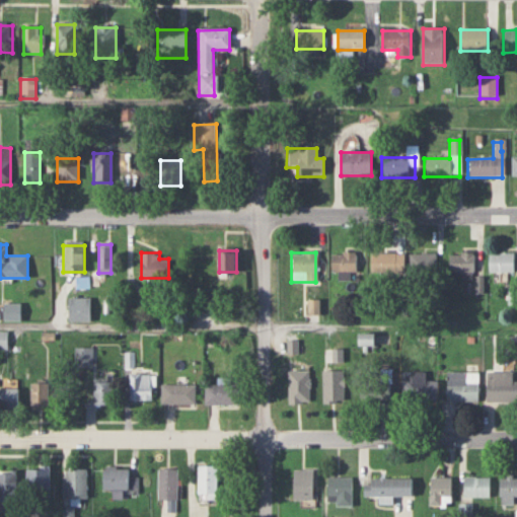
[(355,253),(329,253),(329,273),(355,273),(355,253)]
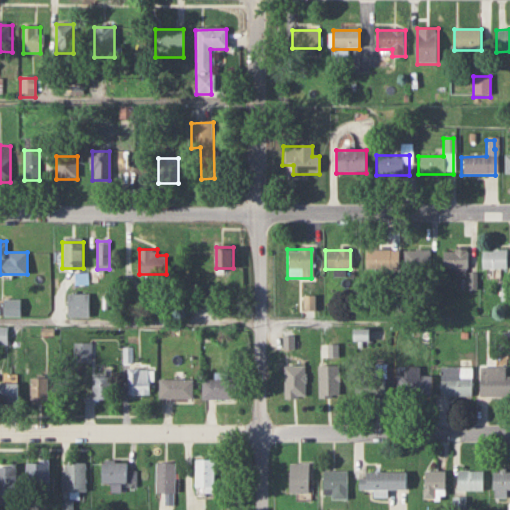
[(402,250),(402,270),(427,270),(427,250),(402,250)]
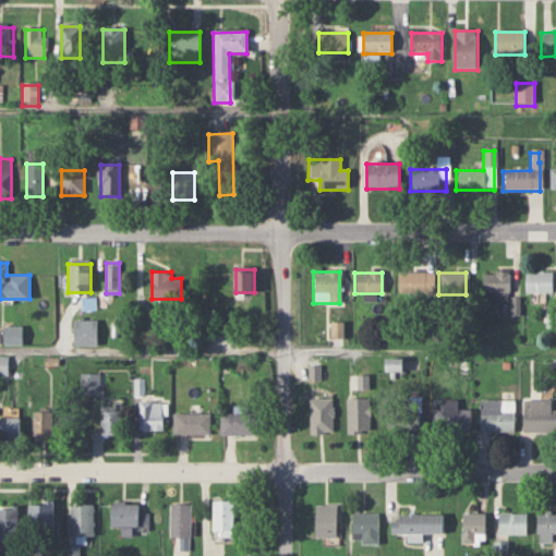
[(508,273),(481,273),(481,293),(508,293),(508,273)]
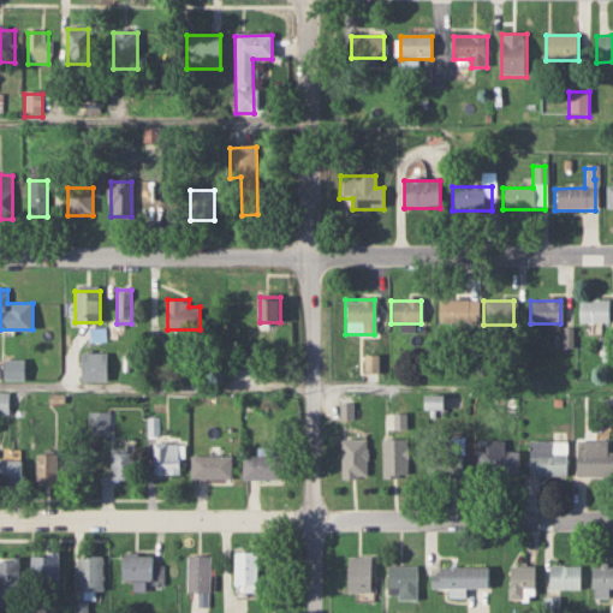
[(606,322),(606,301),(578,301),(578,335),(599,335),(599,322),(606,322)]
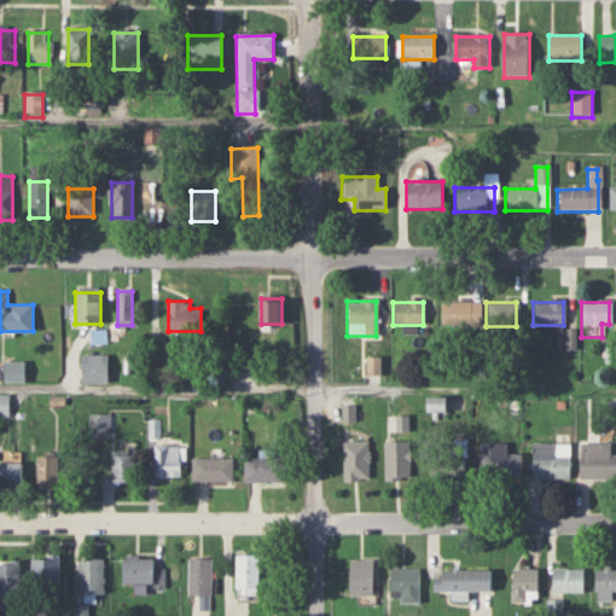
[(480,326),(480,303),(440,303),(440,326),(480,326)]
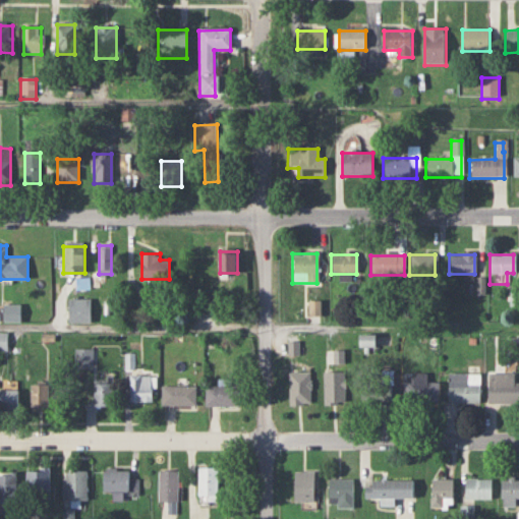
[(91,299),(68,299),(68,323),(91,323),(91,299)]
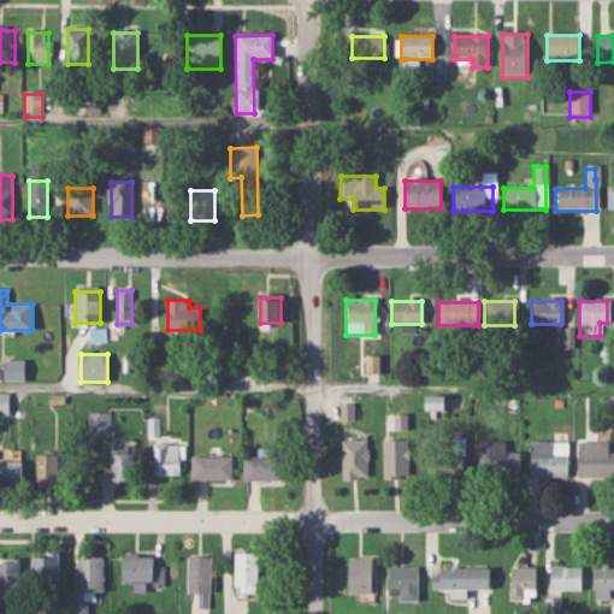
[(5,382),(23,382),(23,362),(5,362),(5,382)]
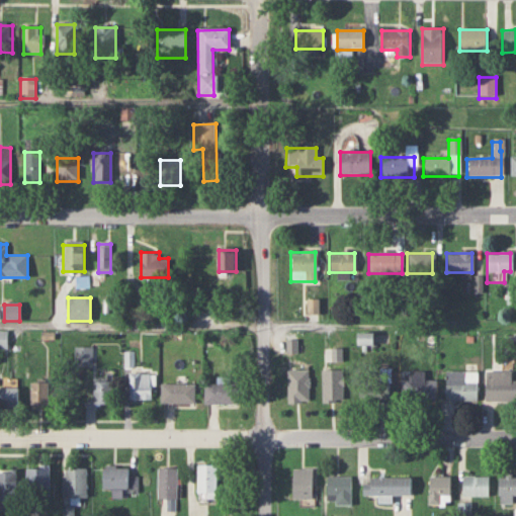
[(373,334),(357,334),(357,345),(373,345),(373,334)]
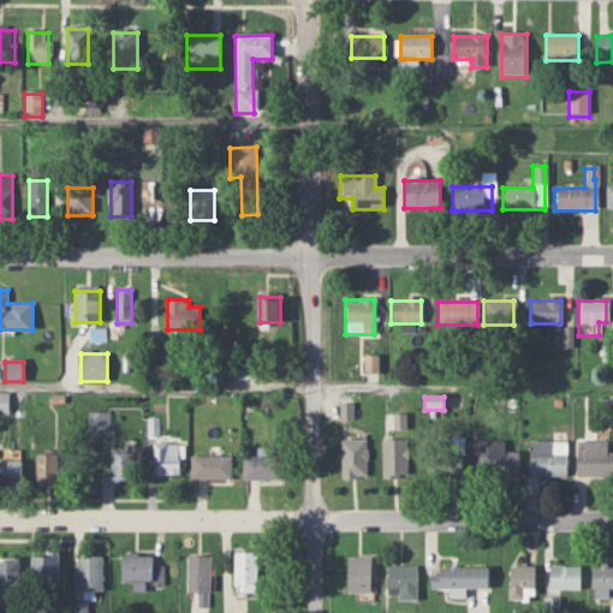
[(87,412),(87,433),(107,433),(107,412),(87,412)]
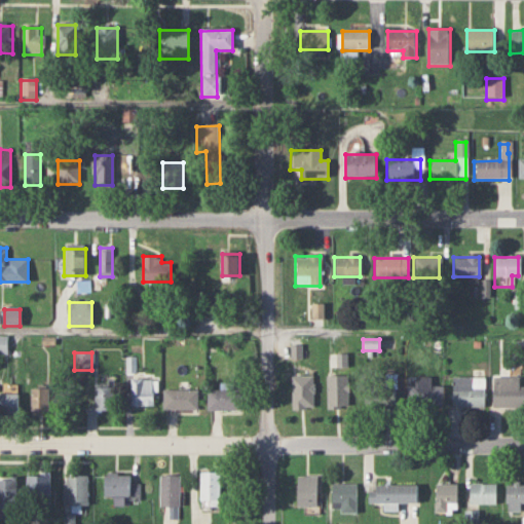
[(396,376),(386,376),(386,388),(363,388),(363,407),(396,407),(396,376)]
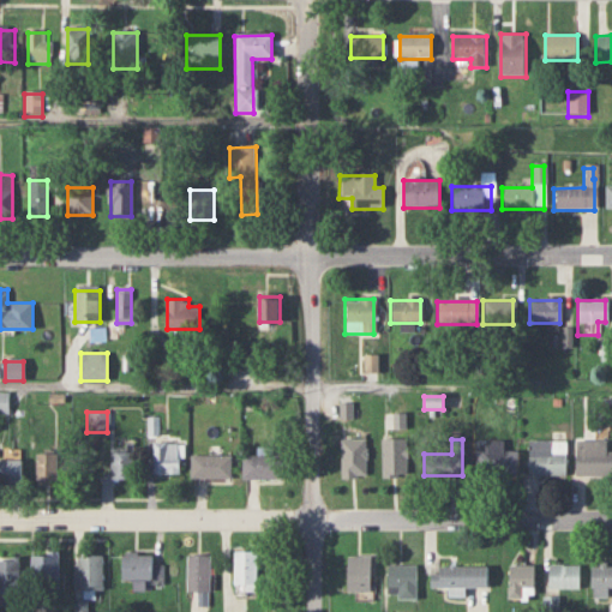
[(564,477),(564,441),(526,441),(526,477),(564,477)]
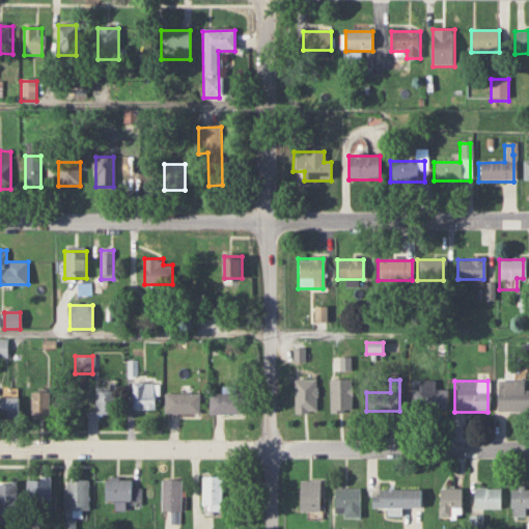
[(497,412),(528,412),(528,381),(497,381),(497,412)]
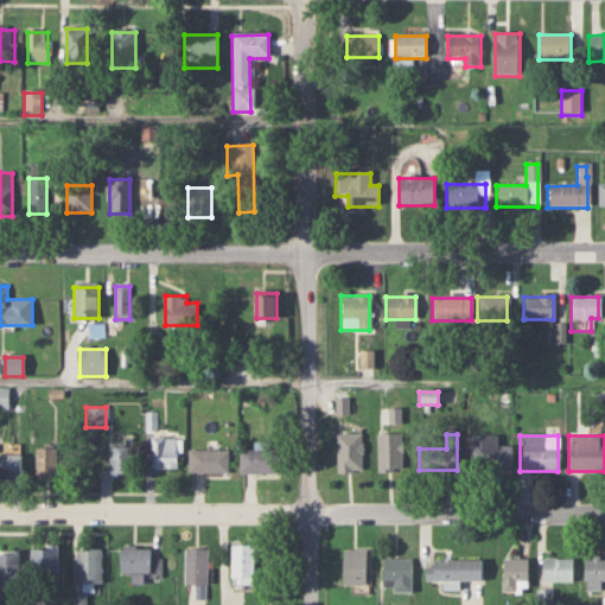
[(510,470),(510,445),(496,445),(496,437),(472,437),(472,470),(510,470)]
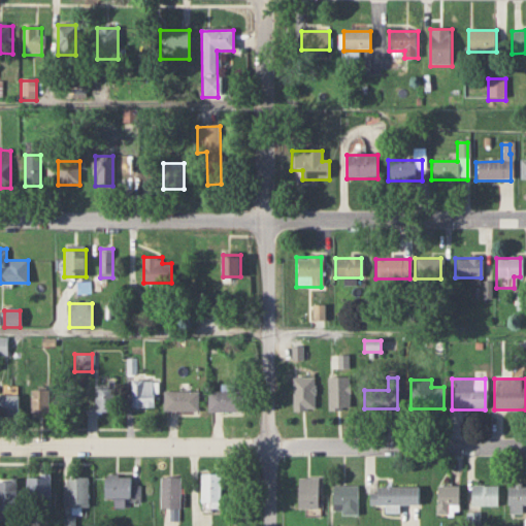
[(155,382),(130,382),(130,408),(155,408),(155,382)]
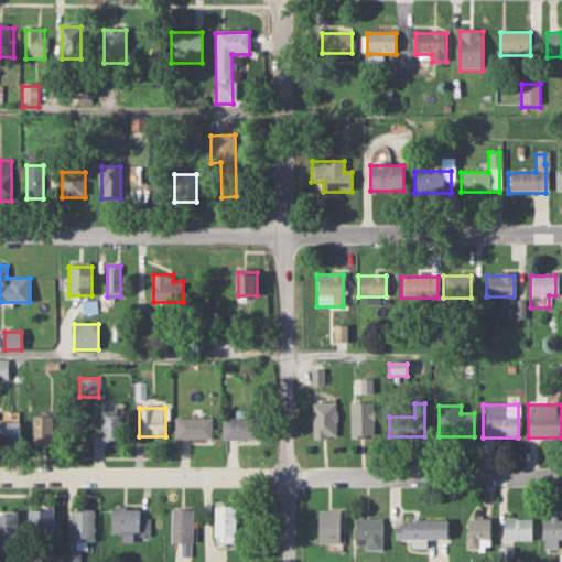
[(101,440),(120,440),(120,415),(101,415),(101,440)]
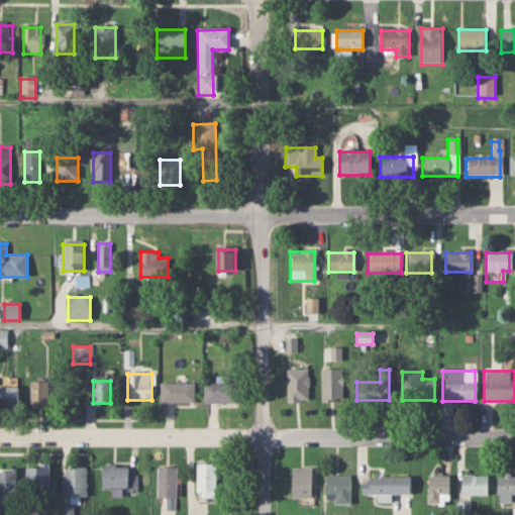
[(46,409),(46,382),(29,382),(29,409),(46,409)]
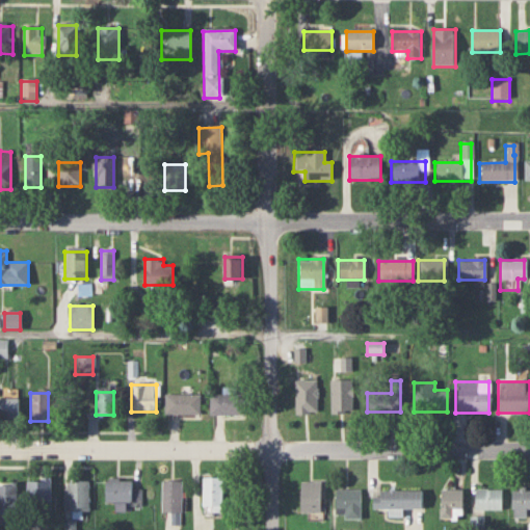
[(164,415),(199,415),(199,395),(164,395),(164,415)]
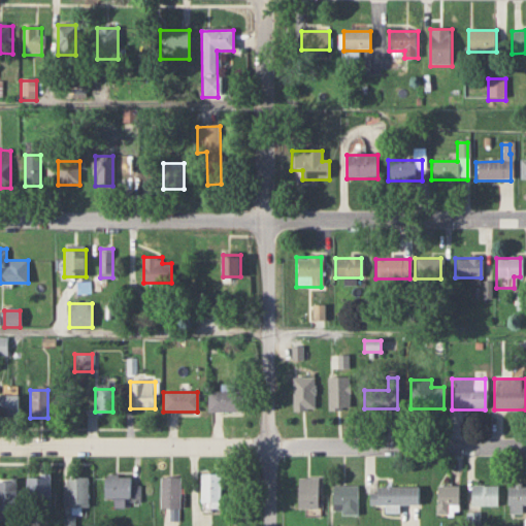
[(207,412),(241,412),(241,392),(207,392),(207,412)]
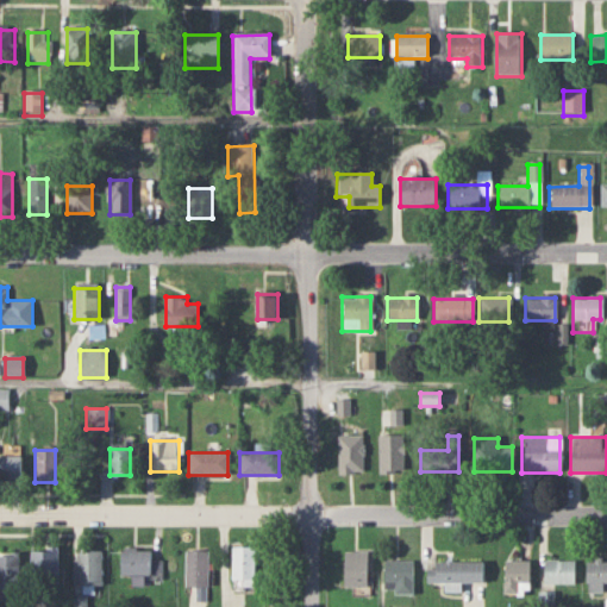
[(0,477),(22,479),(22,456),(0,455),(0,477)]
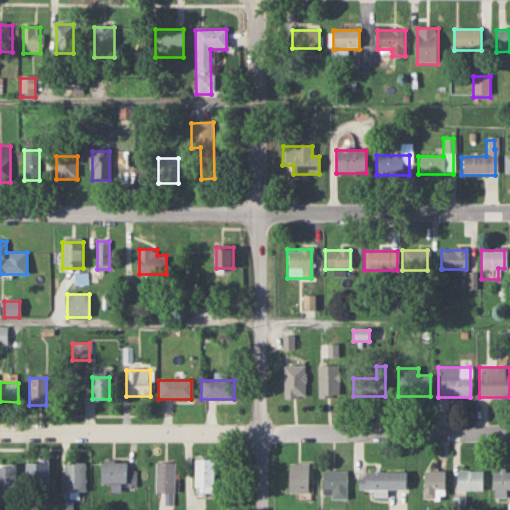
[(213,460),(193,460),(193,491),(213,491),(213,460)]
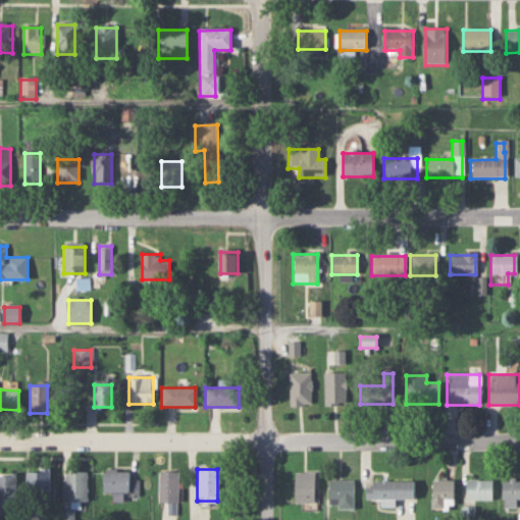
[(102,495),(130,495),(130,471),(102,471),(102,495)]
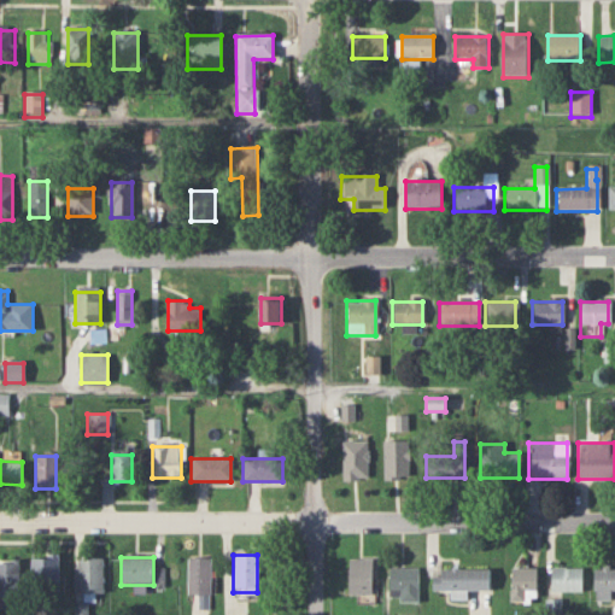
[(31,592),(58,592),(58,558),(31,558),(31,592)]
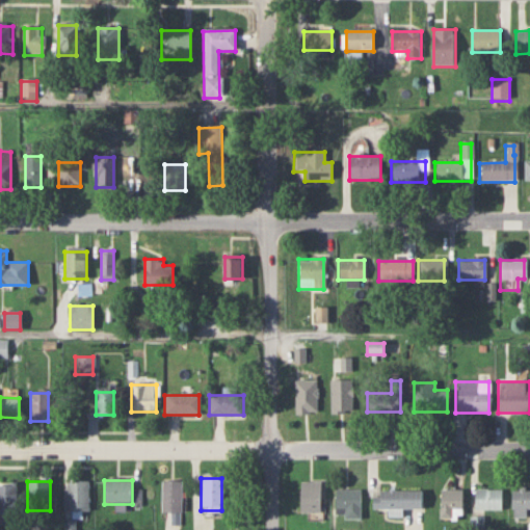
[(63,512),(87,512),(87,481),(63,481),(63,512)]
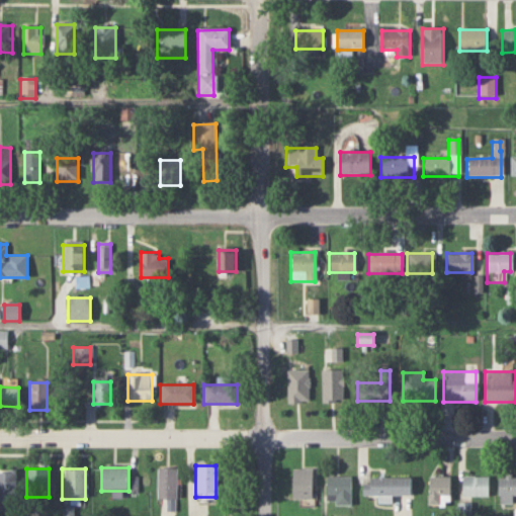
[(176,500),(176,468),(156,468),(156,500),(176,500)]
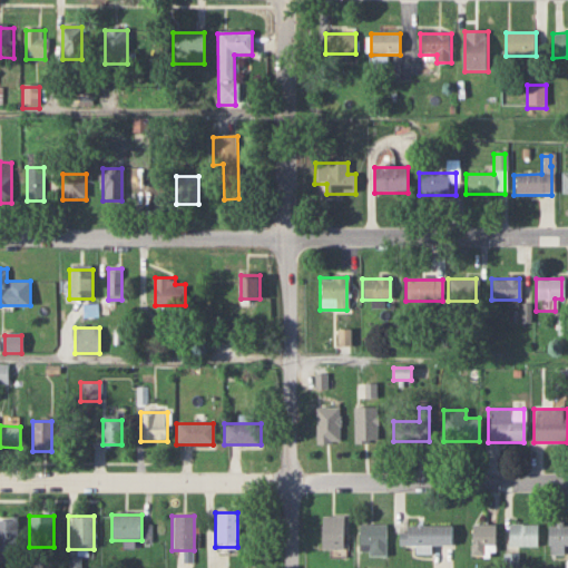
[(344,516),(322,516),(322,550),(344,550),(344,516)]
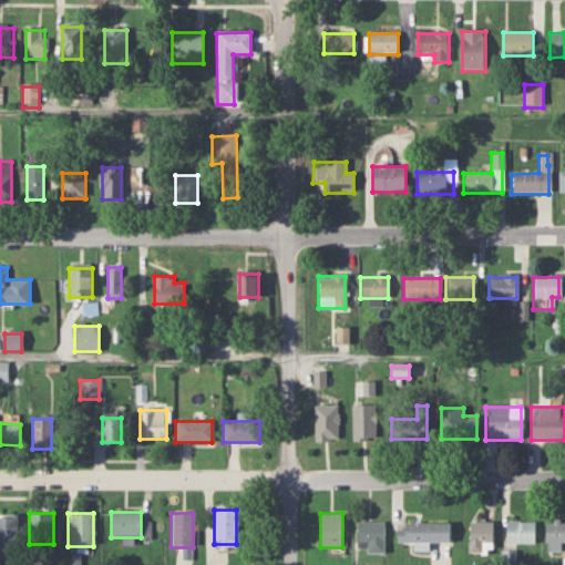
[(16,517),(0,516),(0,547),(16,547),(16,517)]
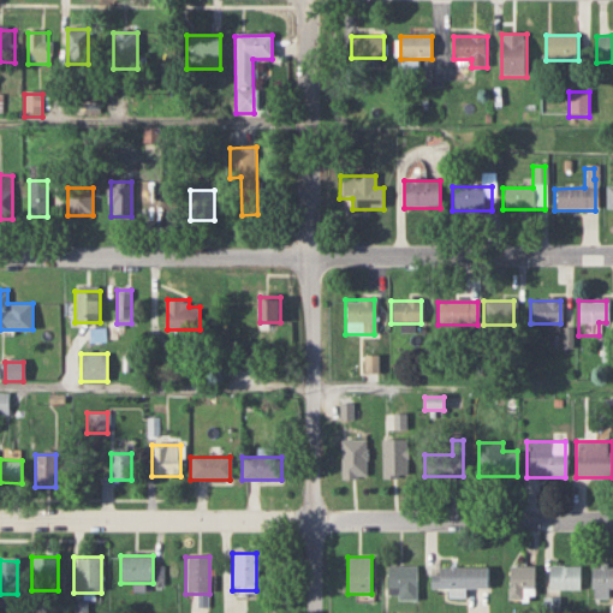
[(417,602),(417,566),(387,566),(387,593),(398,593),(398,602),(417,602)]
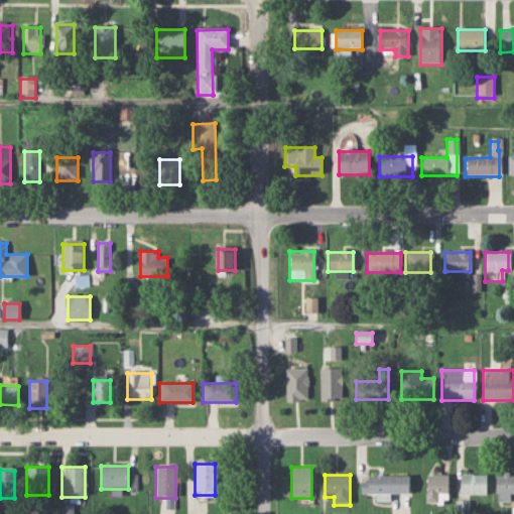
[(447,504),(447,475),(426,475),(426,504),(447,504)]
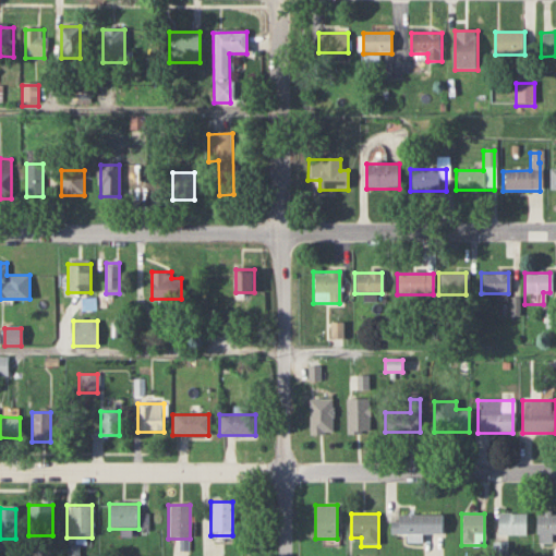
[(526,536),(526,514),(497,514),(497,536),(526,536)]
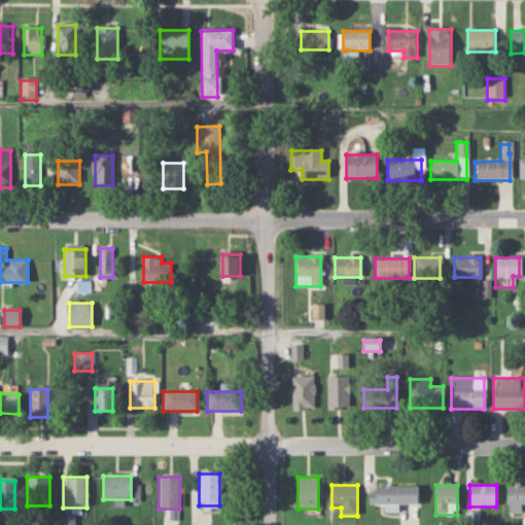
[(521,514),(521,505),(524,504),(524,485),(506,486),(506,514),(521,514)]
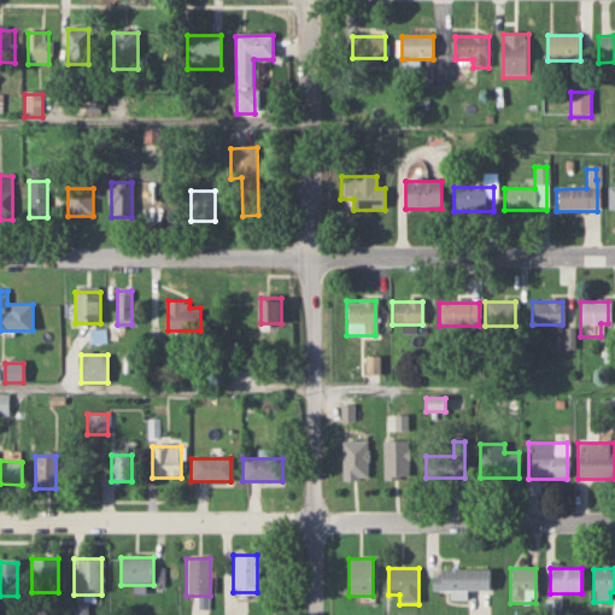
[(432,592),(490,592),(490,572),(432,572),(432,592)]
